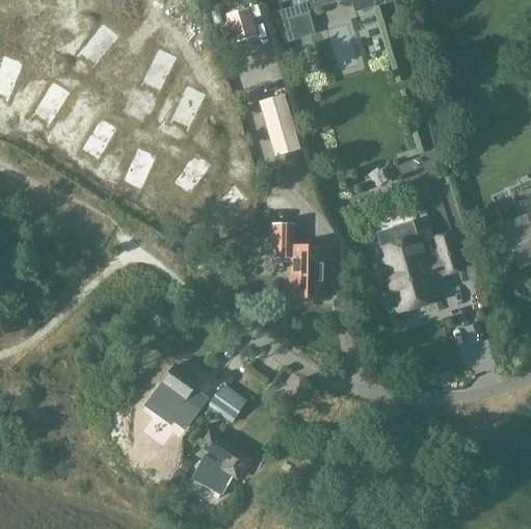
[(351,0),(354,11),(374,5),(372,0),(351,0)]
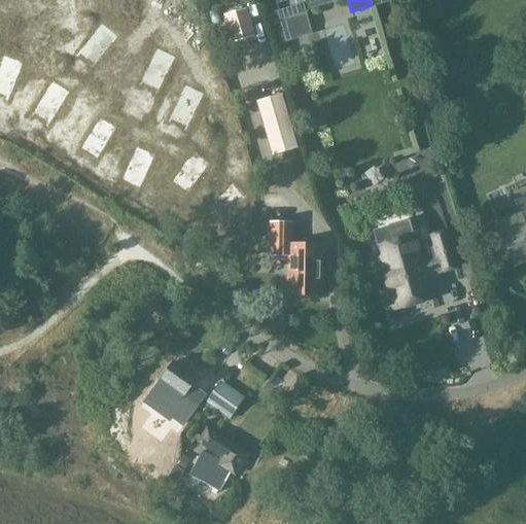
[(302,2),(271,10),(280,41),(290,38),(284,18),(305,12),(302,2)]
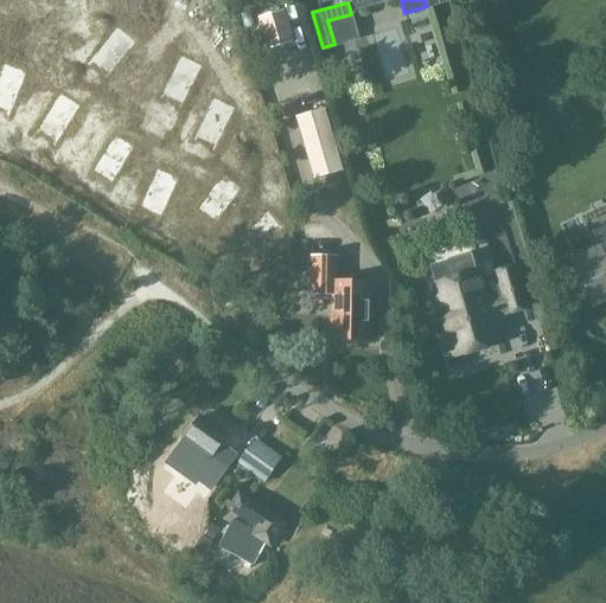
[(255,14),(266,49),(291,42),(280,7),(255,14)]
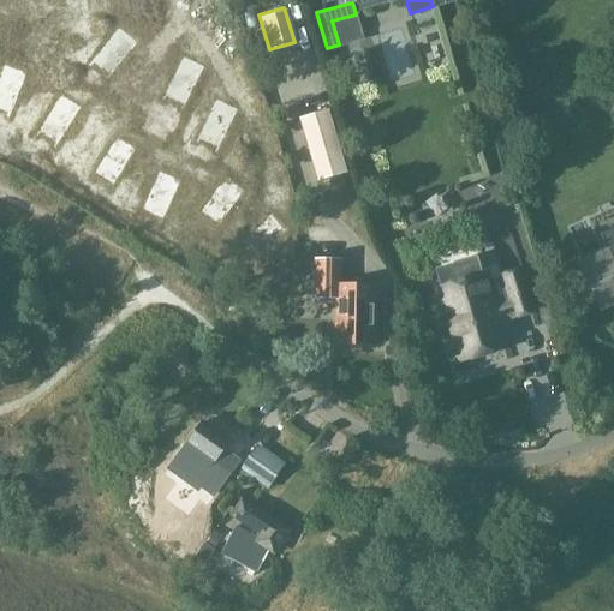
[(124,13),(96,47),(115,63),(143,29),(124,13)]
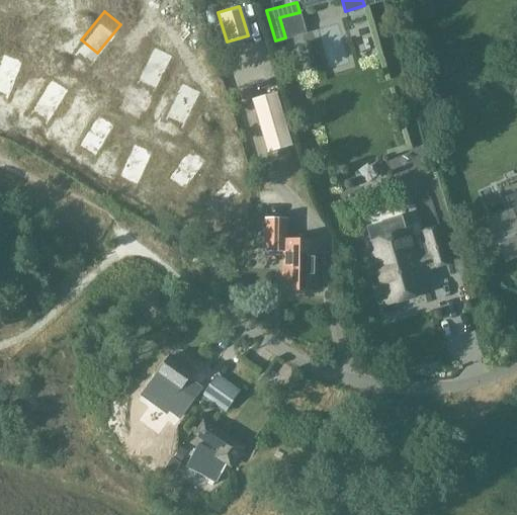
[(161,32),(145,65),(162,75),(179,43),(161,32)]
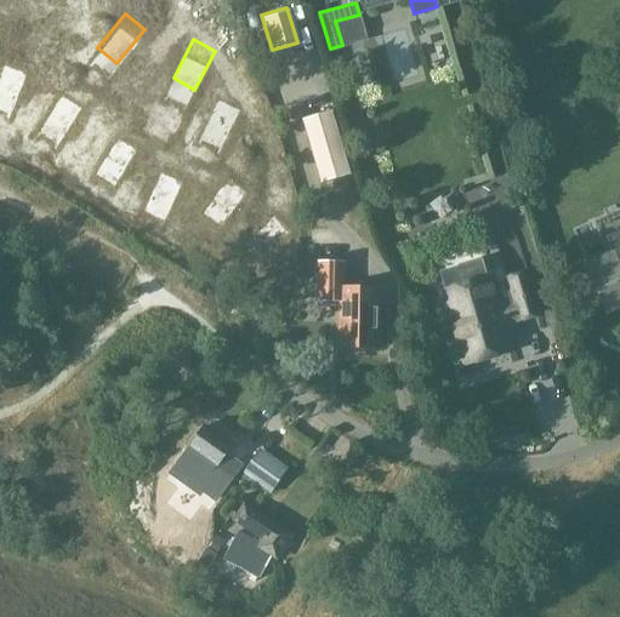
[(12,58),(0,89),(0,100),(18,108),(35,68),(12,58)]
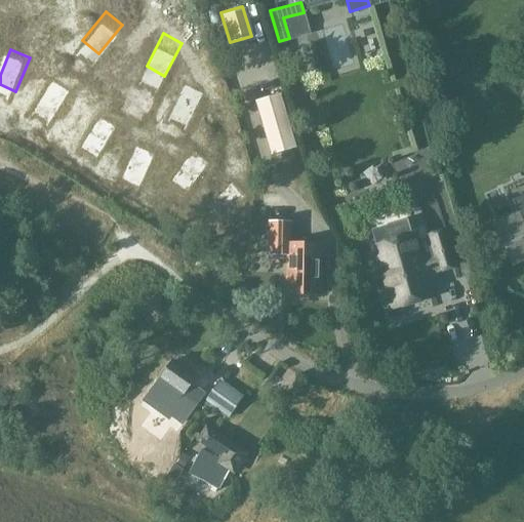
[(53,73),(34,104),(51,115),(71,83),(53,73)]
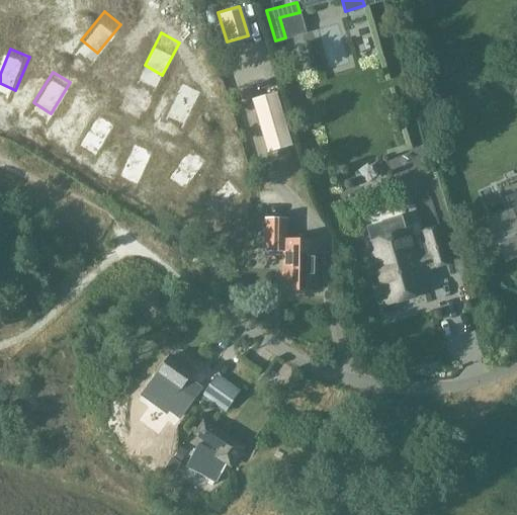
[(178,76),(162,108),(180,117),(196,84),(178,76)]
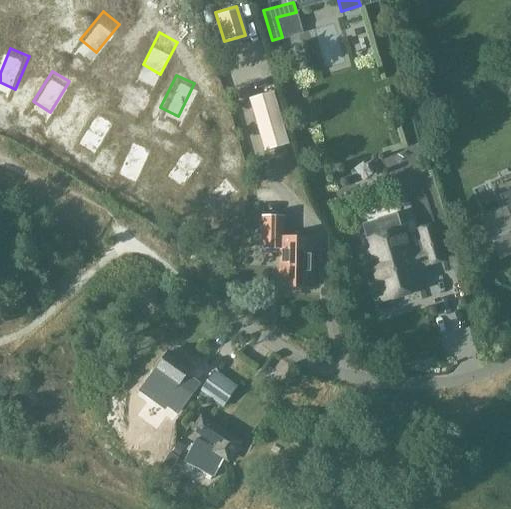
[(249,97),(264,148),(290,141),(275,89),(249,97)]
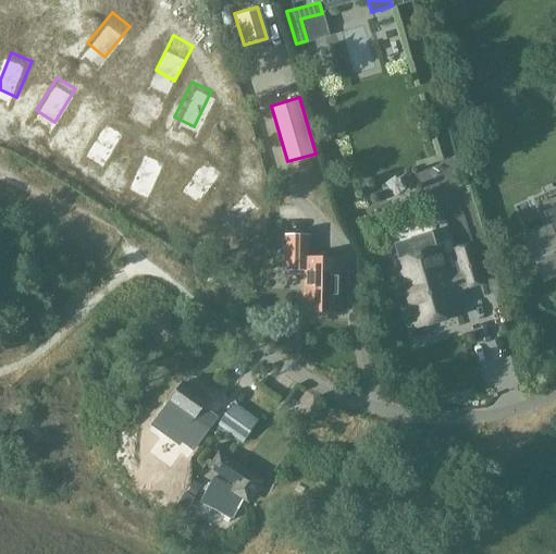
[(104,114),(85,148),(103,159),(123,126),(104,114)]
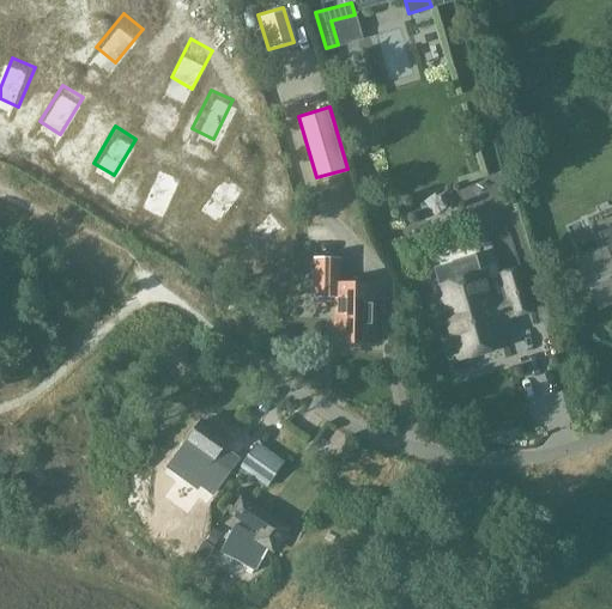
[(157,162),(139,200),(161,211),(179,172),(157,162)]
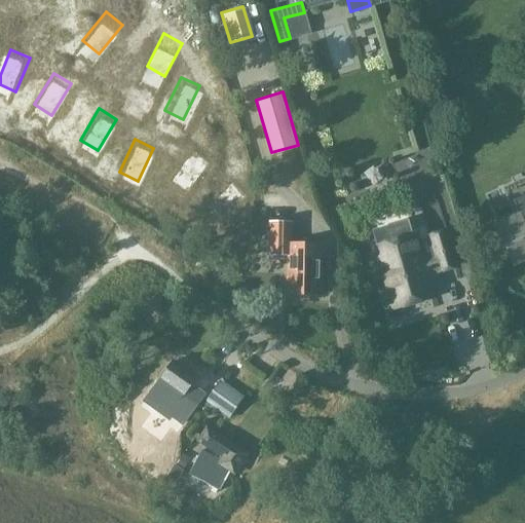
[(191,145),(175,179),(193,187),(210,154),(191,145)]
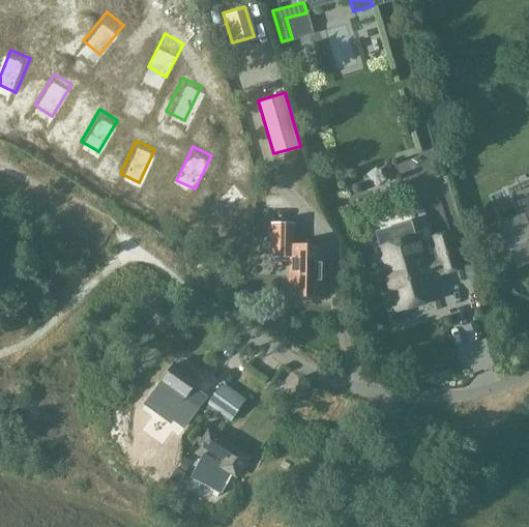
[(224,177),(212,213),(232,220),(243,183),(224,177)]
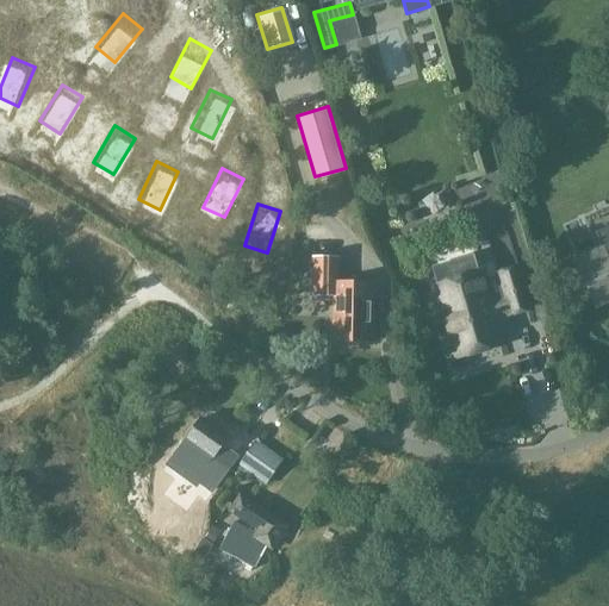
[(608,224),(595,230),(601,244),(577,254),(595,295),(608,288),(608,224)]
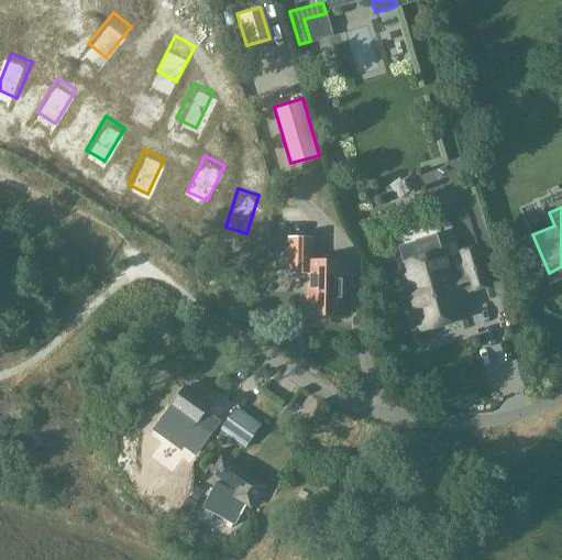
[(307,314),(342,315),(343,260),(311,259),(312,237),(289,235),(288,271),(308,272),(307,314)]
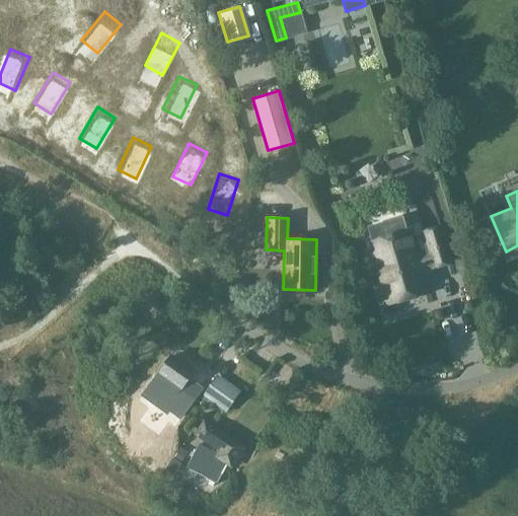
[(371,240),(369,240),(374,255),(387,302),(427,291),(420,267),(431,264),(432,266),(451,260),(442,227),(423,232),(415,235),(413,227),(407,229),(371,240)]
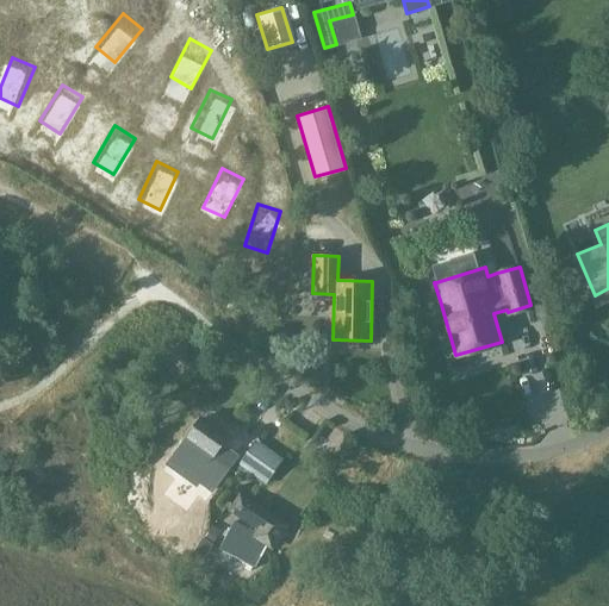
[(180,447),(166,464),(196,486),(198,482),(211,491),(237,456),(222,445),(229,436),(202,416),(180,447)]
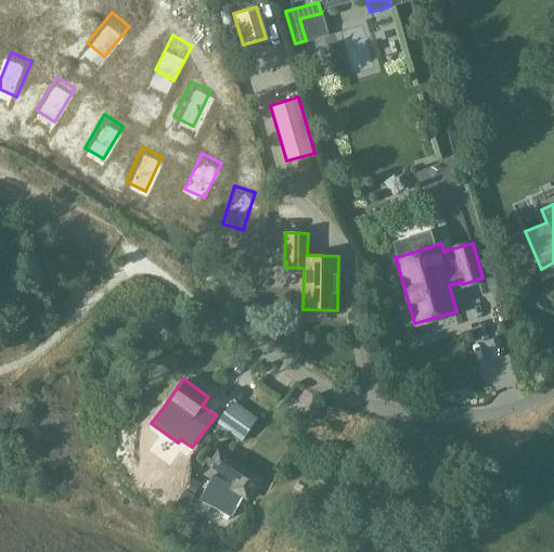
[(232,399),(213,427),(223,435),(228,429),(242,439),(257,416),(232,399)]
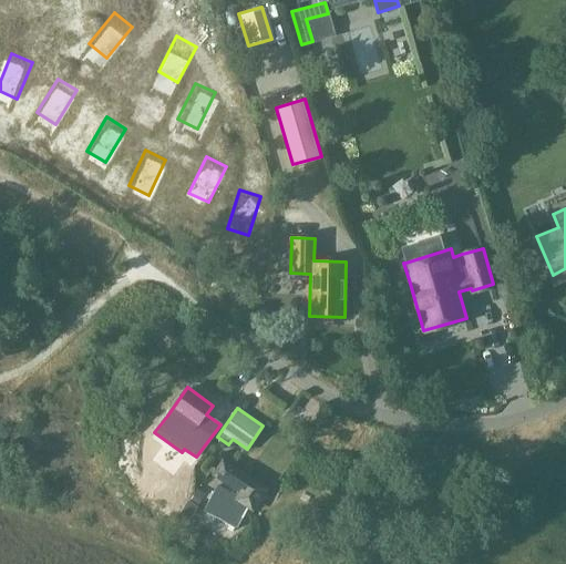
[(237,493),(233,492),(229,498),(248,508),(254,511),(268,484),(260,479),(261,477),(251,470),(250,473),(223,457),(212,473),(238,491),(237,493)]
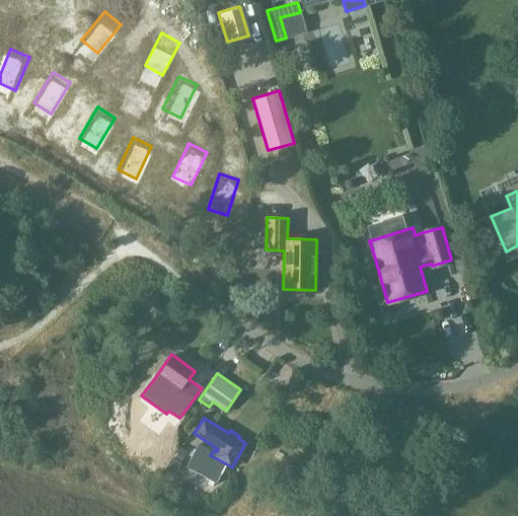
[(210,455),(213,450),(199,442),(187,466),(217,482),(227,464),(210,455)]
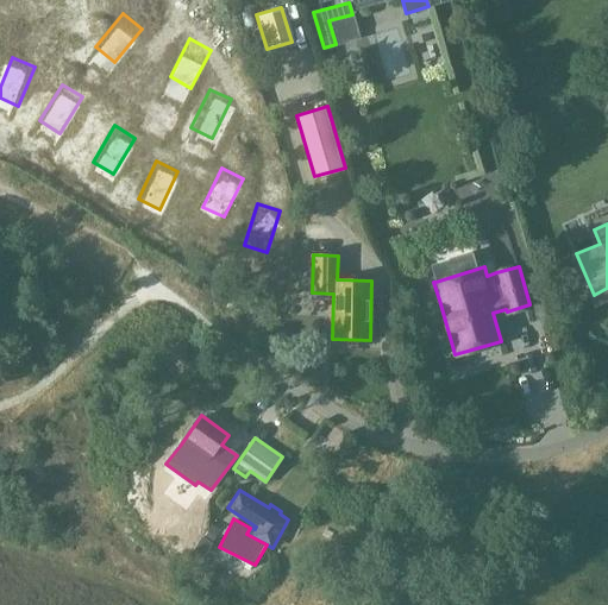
[(212,523),(205,534),(214,540),(221,528),(212,523)]
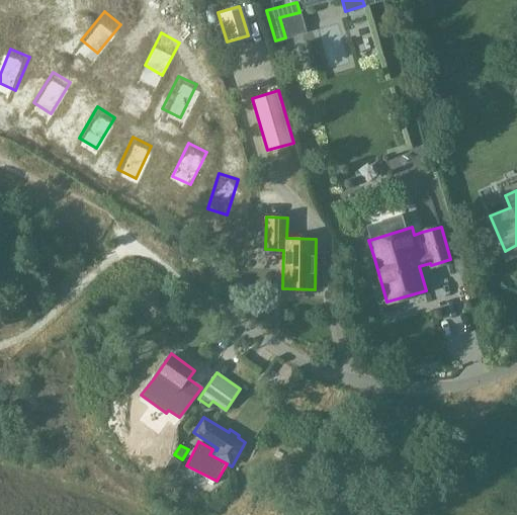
[(170,446),(165,455),(169,458),(175,449),(170,446)]
